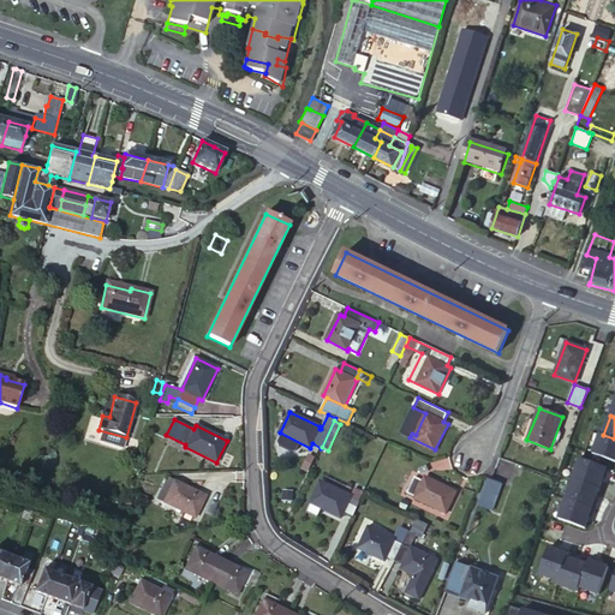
[(614,439),(603,435),(601,434),(593,454),(614,461),(614,439)]
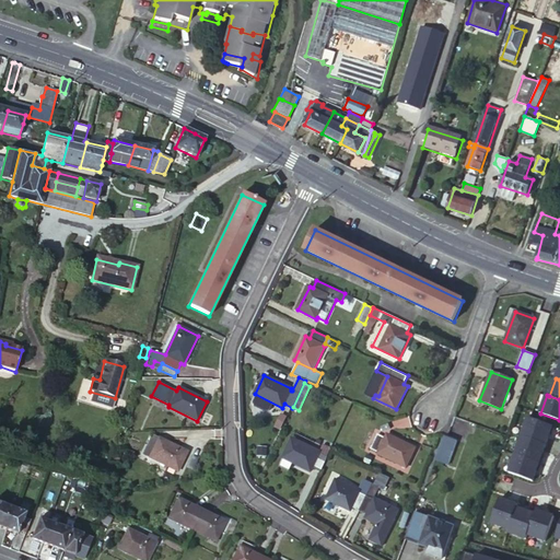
[(528,418),(522,436),(544,444),(547,434),(549,435),(552,427),(528,418)]
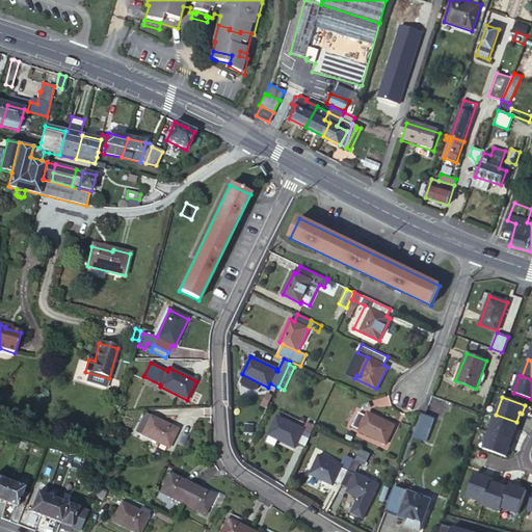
[(367,417),(360,413),(353,426),(360,430),(360,431),(386,444),(394,425),(369,413),(367,417)]
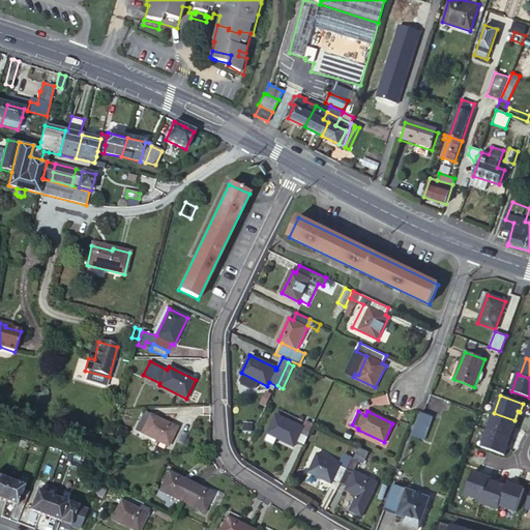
[(433,417),(421,412),(412,434),(424,439),(433,417)]
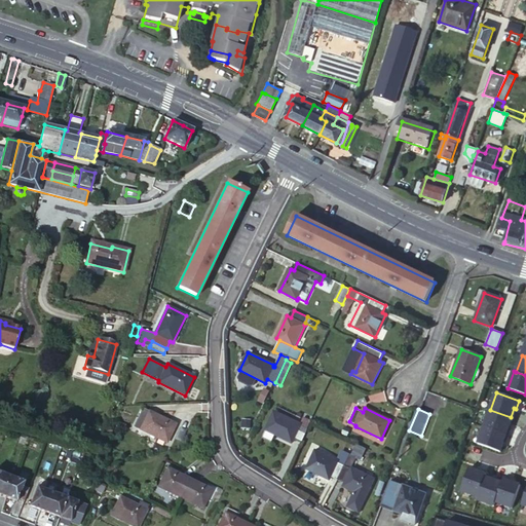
[(511,417),(490,410),(484,426),(508,435),(511,426),(508,425),(511,417)]
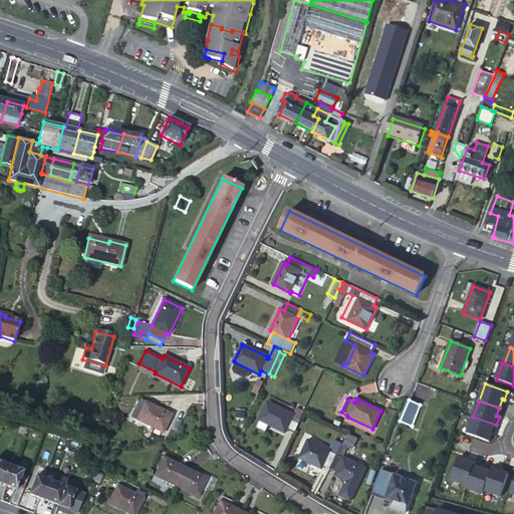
[(173,415),(145,402),(144,406),(138,404),(132,418),(164,433),(173,415)]
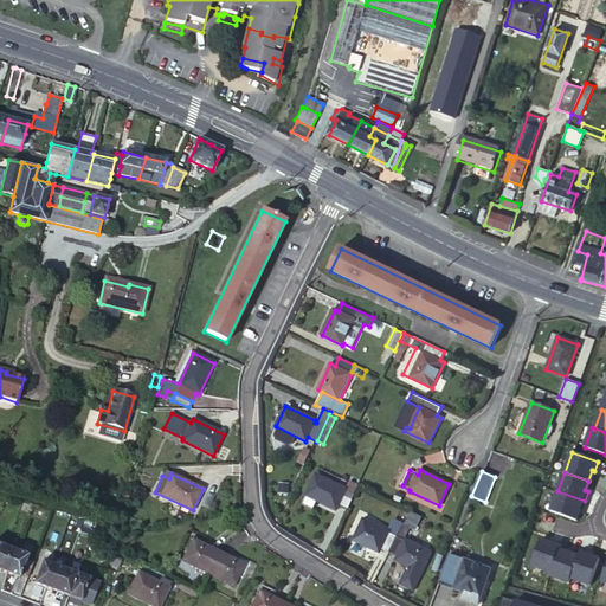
[(339,505),(347,509),(355,492),(347,489),(316,474),(305,495),(336,510),(339,505)]
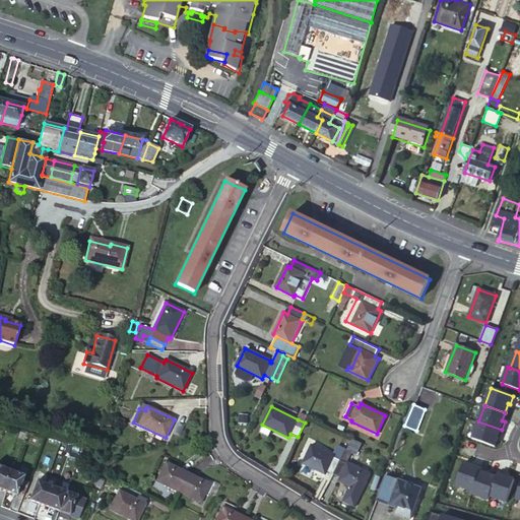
[(305,423),(308,416),(301,413),(298,419),(305,423)]
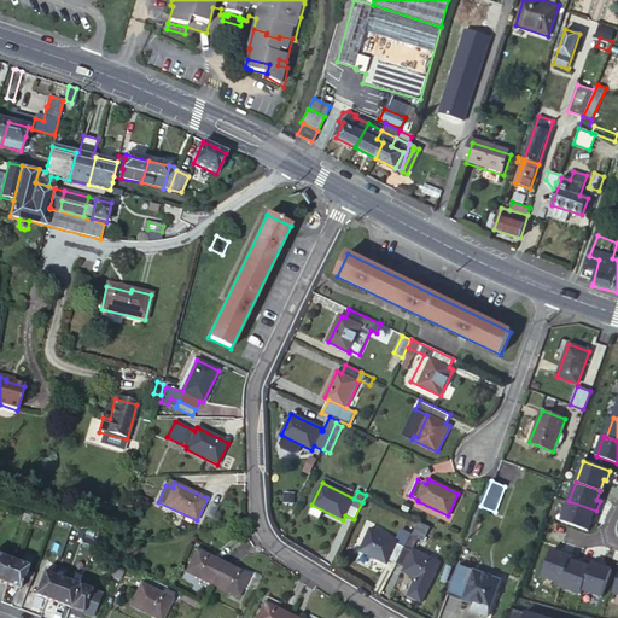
[(569,501),(561,522),(586,530),(589,520),(593,522),(596,511),(569,501)]
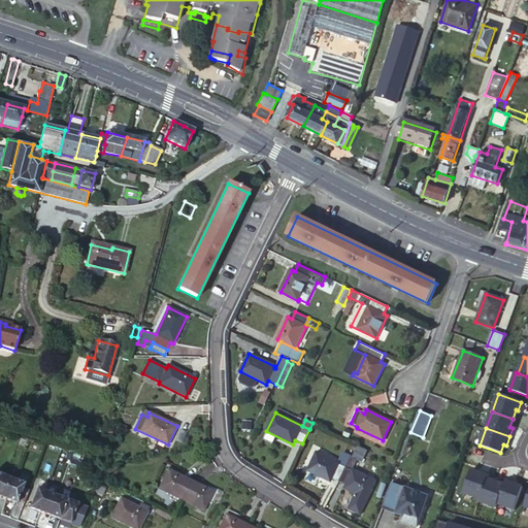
[(353,456),(339,481),(347,485),(344,488),(356,494),(349,508),(360,514),(375,480),(355,469),(354,471),(352,470),(357,459),(362,461),(366,451),(357,447),(353,456)]
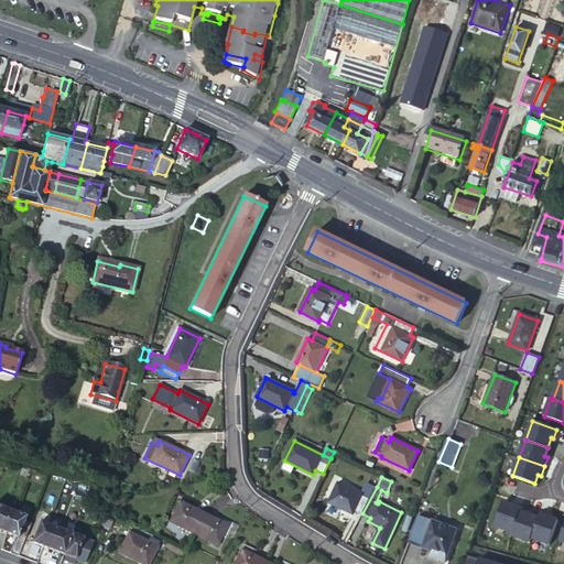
[(355,510),(362,513),(377,487),(368,483),(362,494),(338,483),(329,502),(354,513),(355,510)]
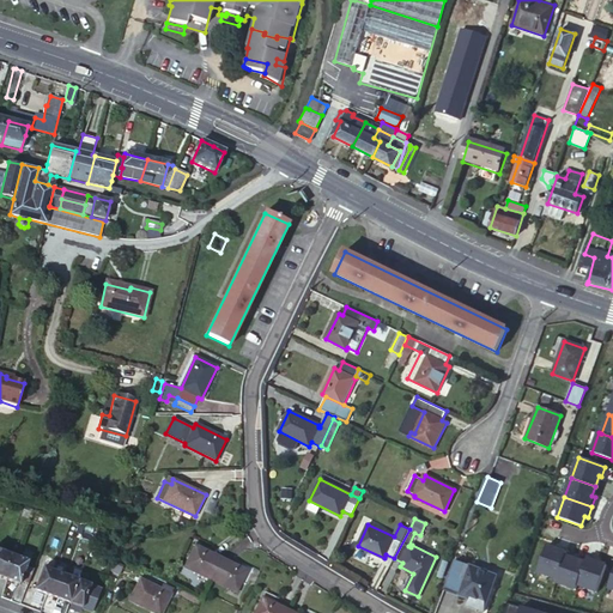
[(569,550),(559,546),(558,548),(547,545),(538,572),(558,580),(566,556),(569,550)]
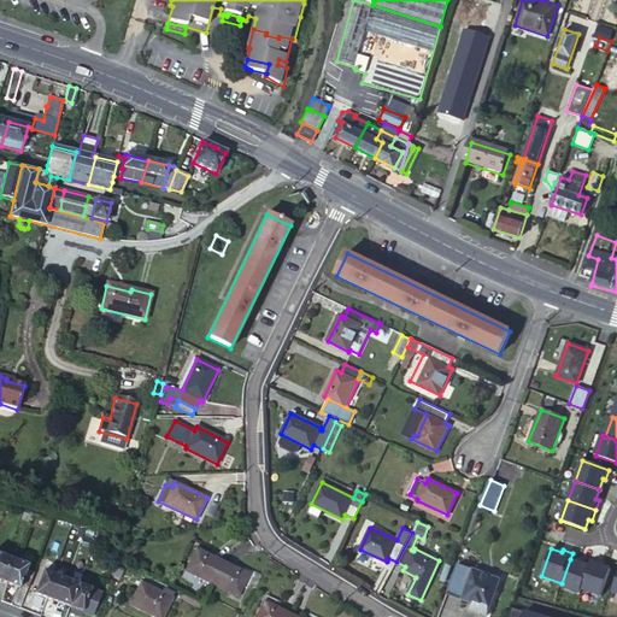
[(186,571),(212,585),(222,563),(195,551),(186,571)]
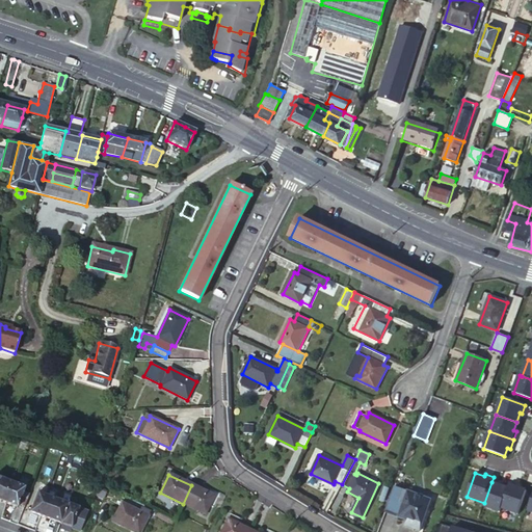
[(0,501),(5,504),(14,484),(4,481),(0,489),(0,501)]
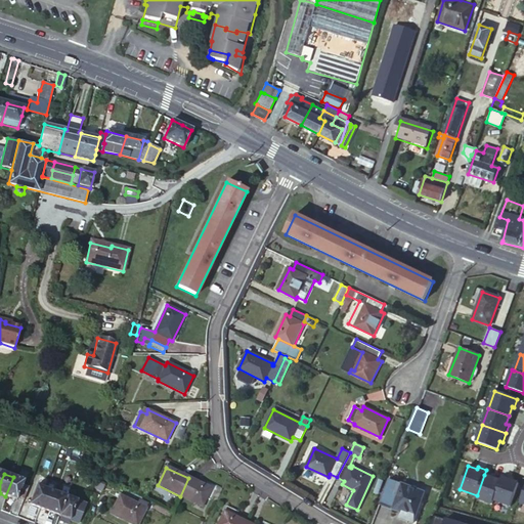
[(501,479),(493,476),(492,478),(484,475),(477,495),(476,497),(492,504),(494,500),(501,479)]
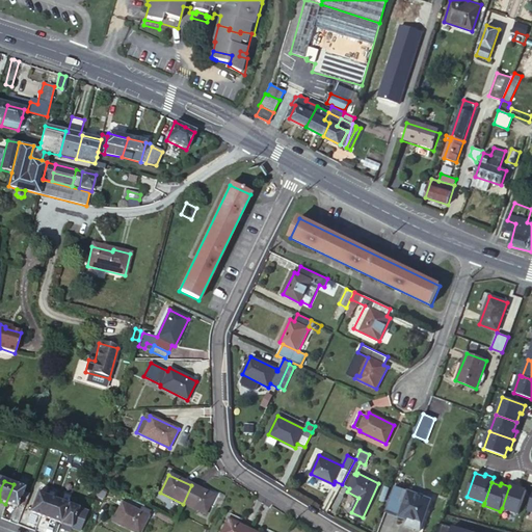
[(519,485),(510,482),(509,486),(502,508),(519,513),(527,490),(517,487),(519,485)]
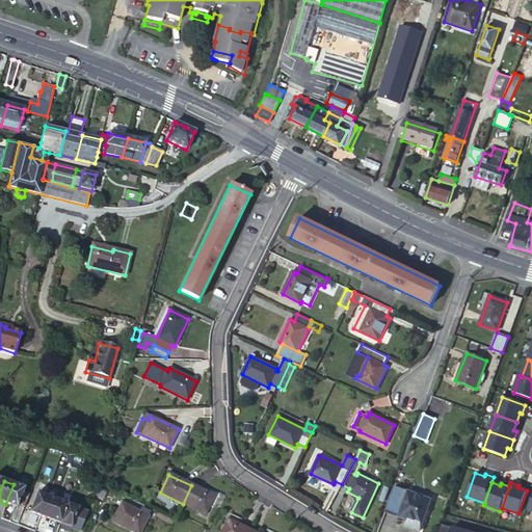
[(24,488),(14,484),(5,504),(17,508),(24,488)]
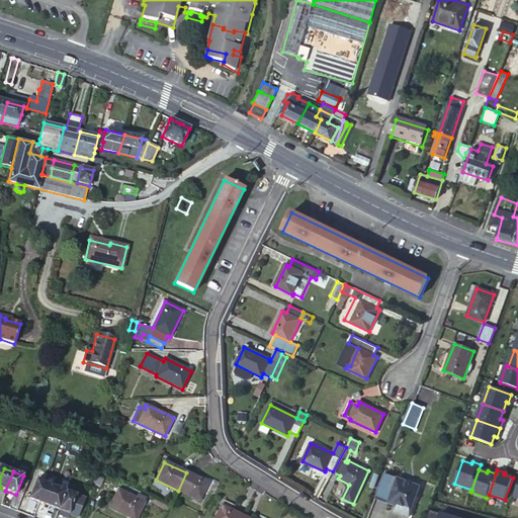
[(186,472),(178,491),(200,501),(208,483),(186,472)]
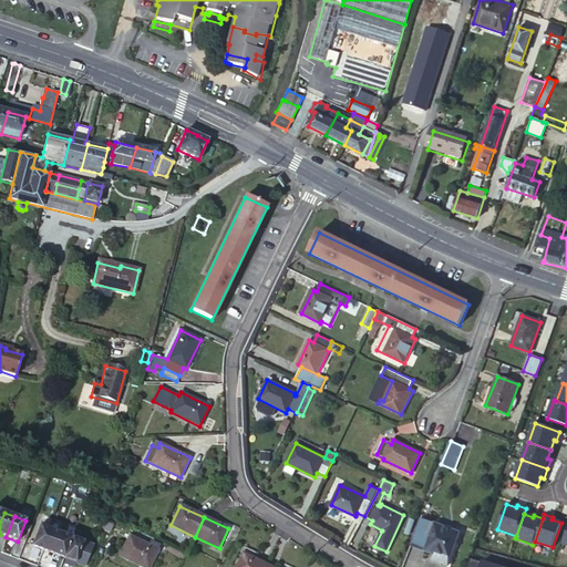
[(113,527),(104,522),(101,529),(110,534),(113,527)]
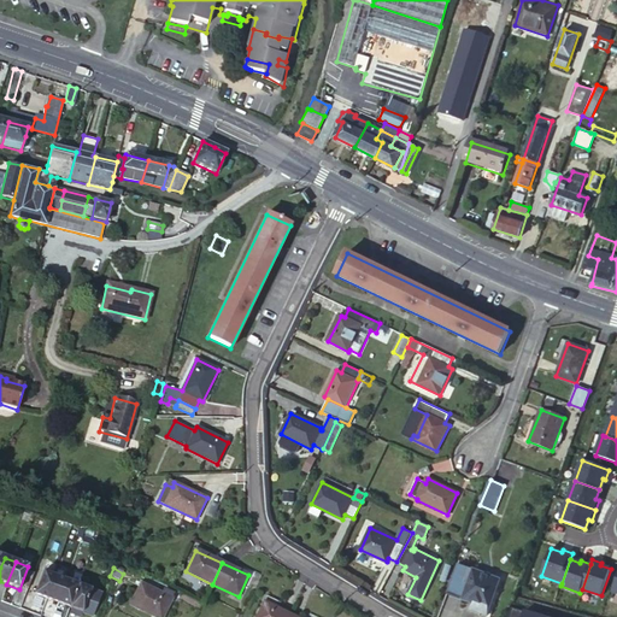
[(500,579),(474,569),(463,599),(489,609),(500,579)]
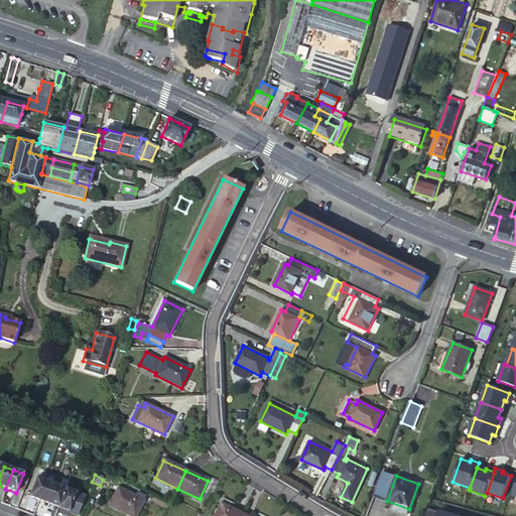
[(57,509),(66,490),(35,478),(28,497),(57,509)]
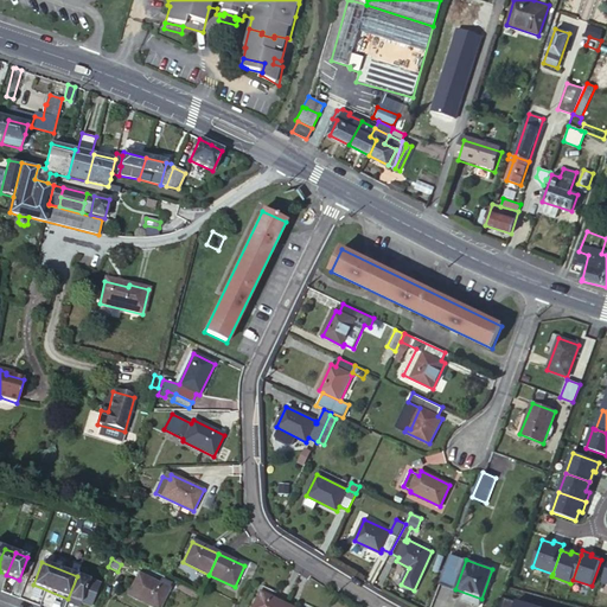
[(160,606),(170,589),(139,574),(127,596),(151,606),(160,606)]
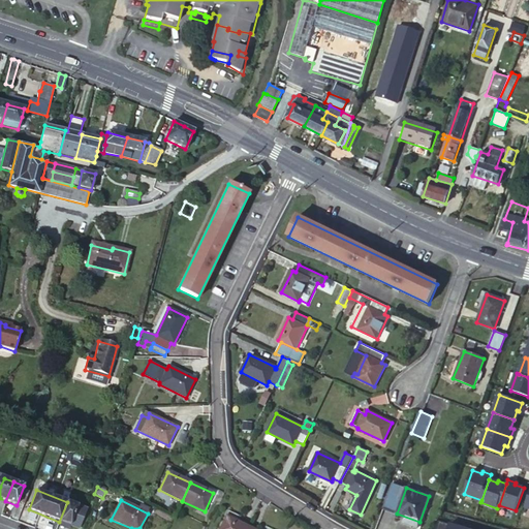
[(78,506),(67,502),(59,522),(70,526),(78,506)]
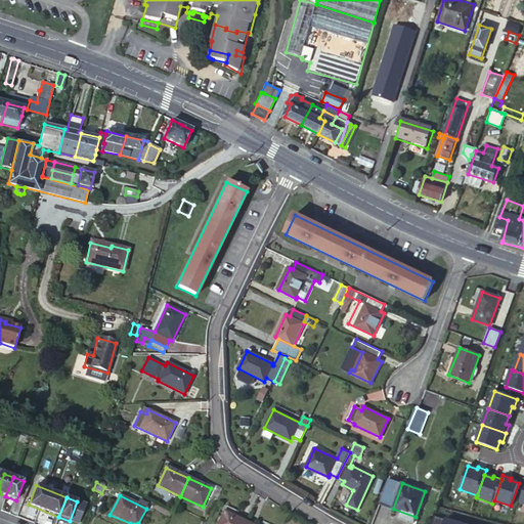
[(84,504),(77,501),(70,521),(77,523),(84,504)]
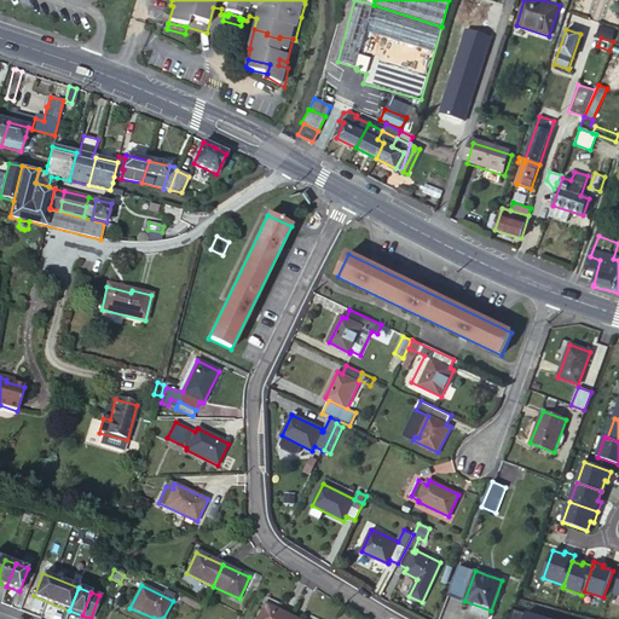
[(258,618),(289,618),(290,617),(264,605),(258,618)]
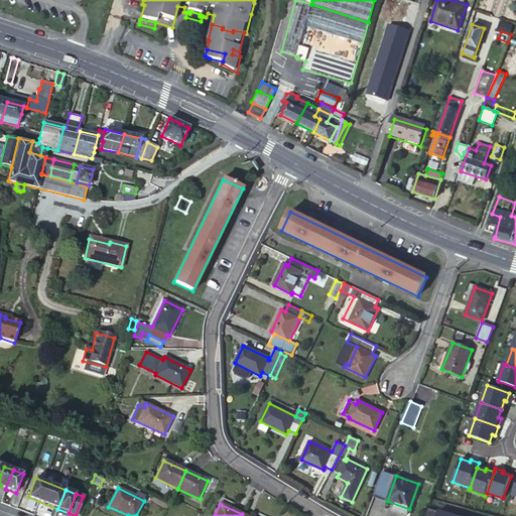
[(409,509),(396,505),(394,509),(407,514),(409,509)]
